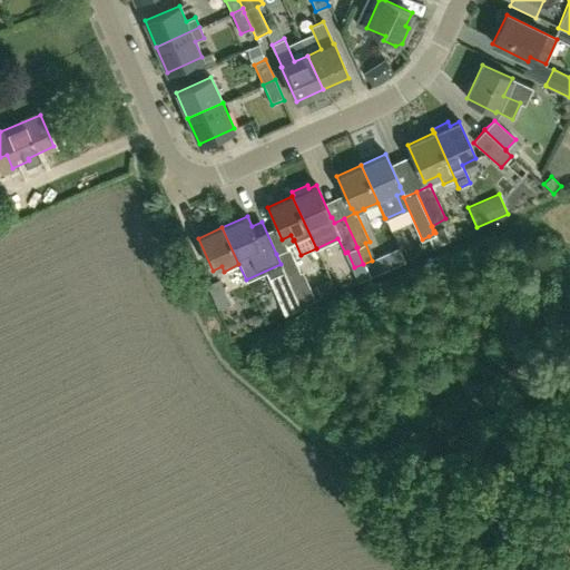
[(443,227),(434,231),(435,233),(441,244),(449,241),(443,227)]
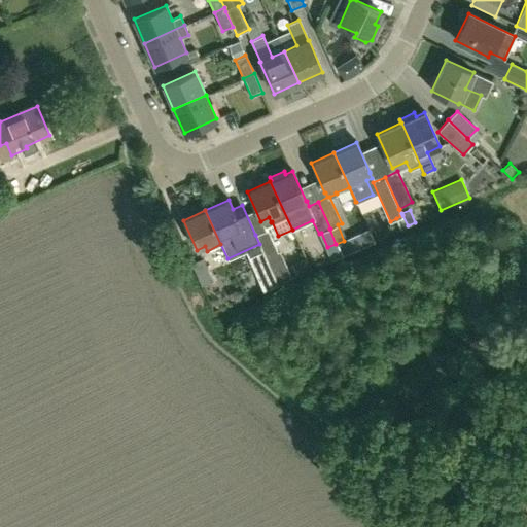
[(262,251),(277,284),(292,278),(280,251),(278,251),(268,230),(255,235),(259,244),(262,251)]
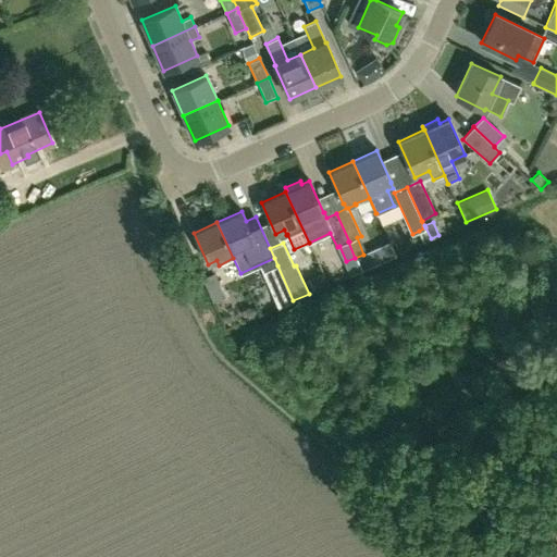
[(293,300),(277,265),(262,272),(279,307),(293,300)]
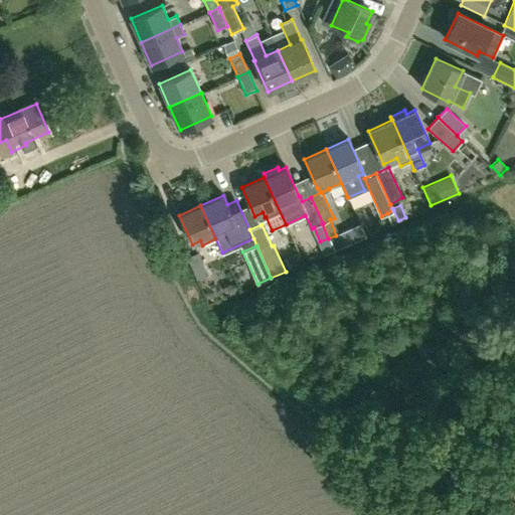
[(198,252),(186,258),(196,280),(208,275),(198,252)]
